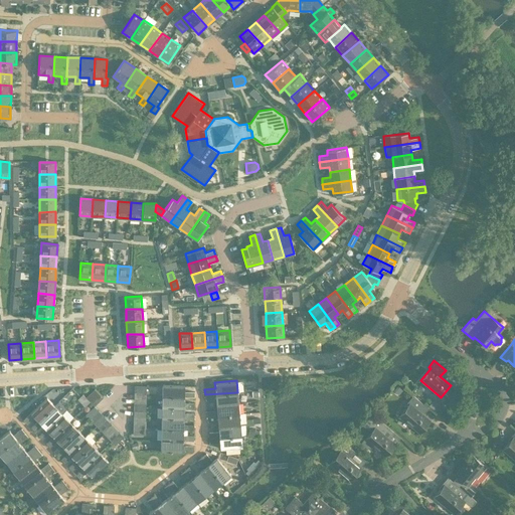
[(184,391),(184,385),(162,385),(162,396),(184,396),(184,397),(194,397),(194,392),(184,391)]
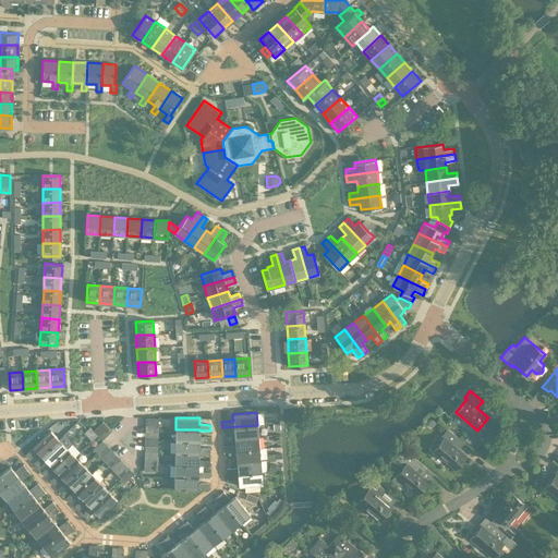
[(436,422),(431,417),(426,423),(433,427),(436,422)]
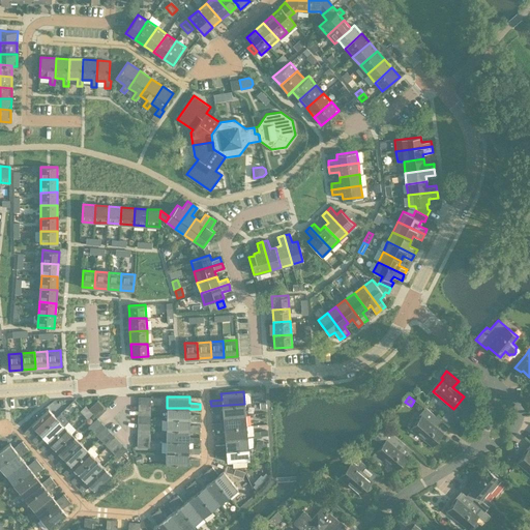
[(100,413),(106,409),(97,401),(93,405),(100,413)]
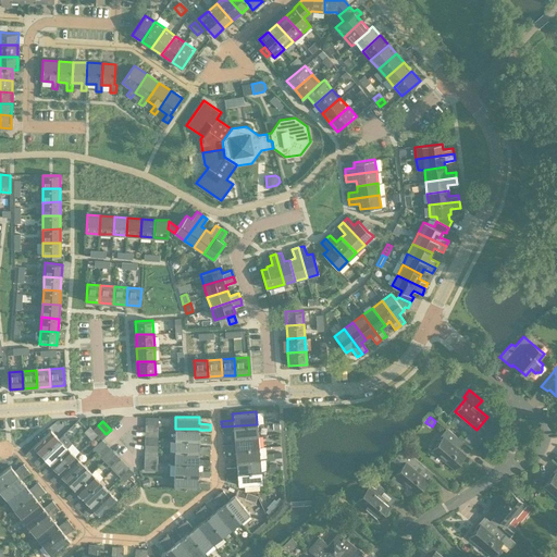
[(234,437),(258,435),(257,424),(222,426),(222,433),(234,432),(234,437)]
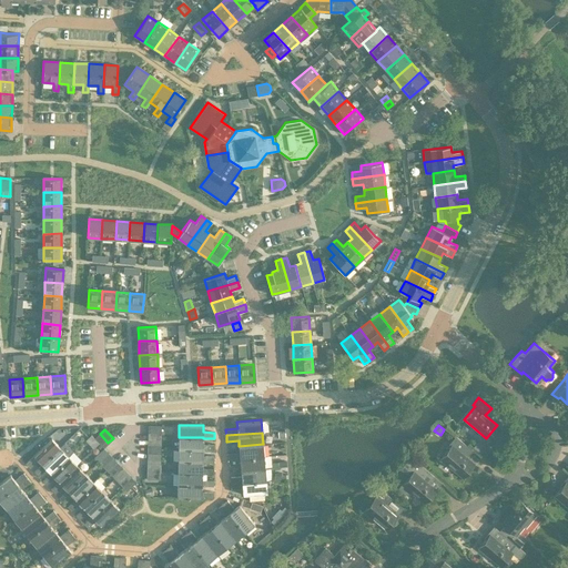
[(103,447),(108,443),(100,434),(94,438),(103,447)]
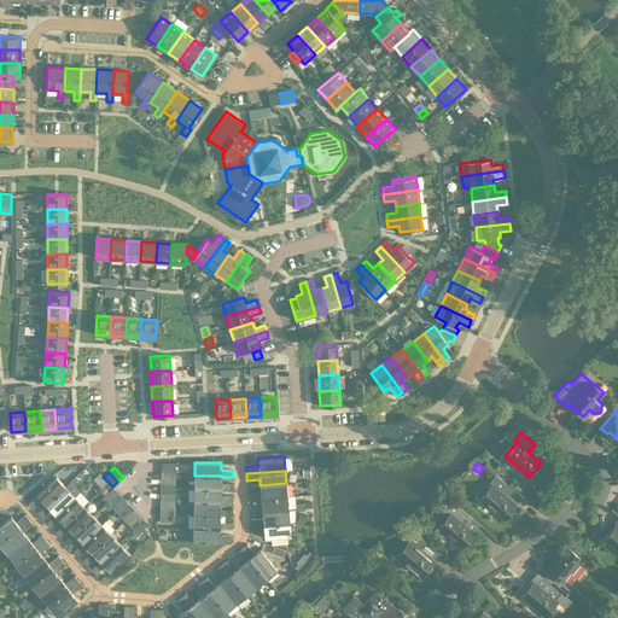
[(503,493),(509,485),(495,474),(489,482),(491,484),(479,499),(503,519),(516,505),(503,493)]
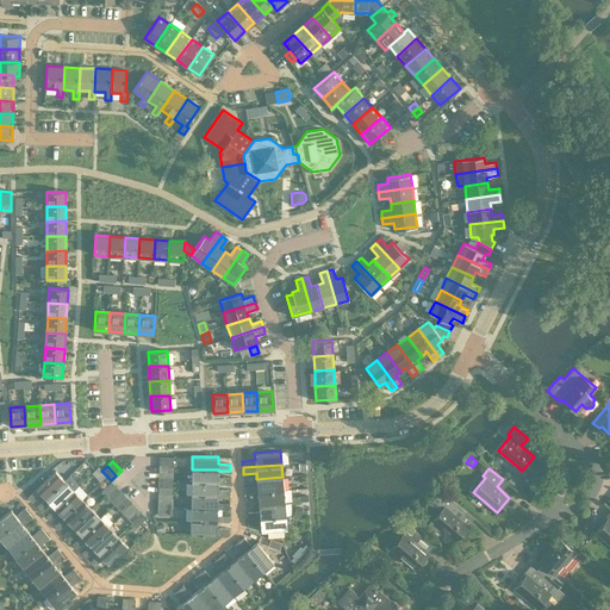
[(218,477),(218,471),(218,470),(192,470),(192,483),(218,483),(218,484),(230,484),(230,477),(218,477)]
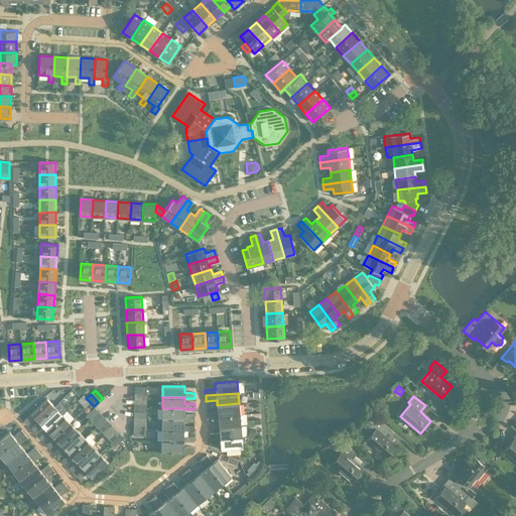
[(38,421),(54,406),(46,398),(30,413),(30,414),(23,421),(27,425),(34,417),(38,421)]
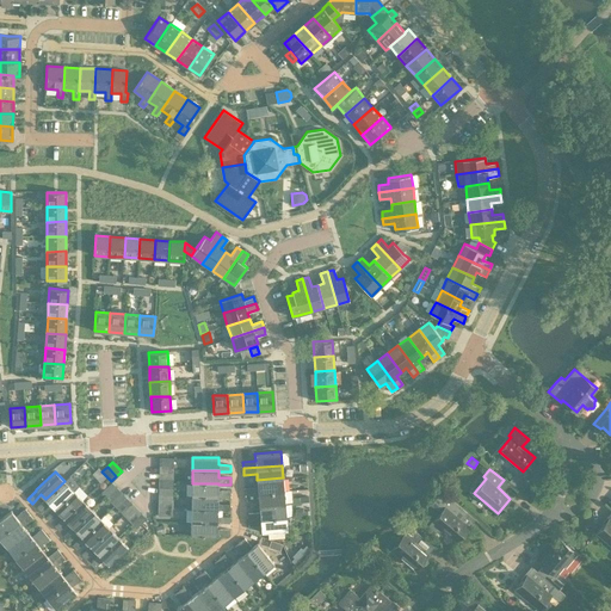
[(246,494),(284,491),(283,477),(257,480),(258,487),(245,488),(246,494)]
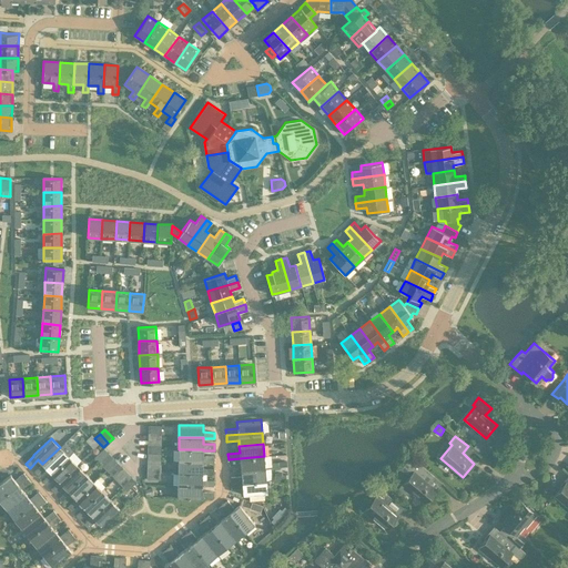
[(51,473),(69,456),(60,447),(42,464),(34,472),(38,476),(47,468),(50,473),(51,473)]
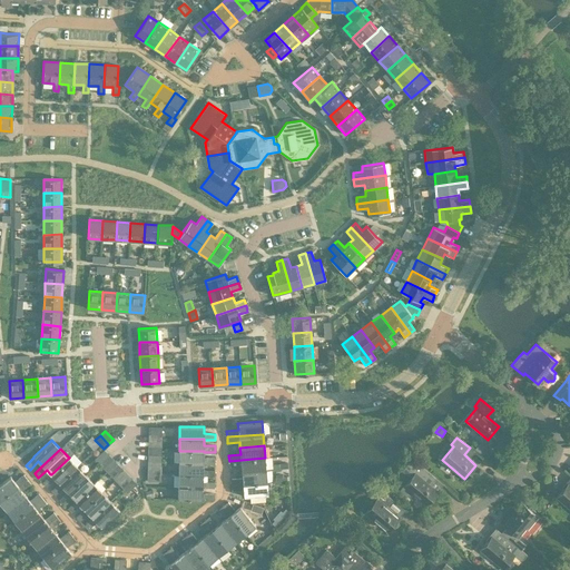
[(99,464),(108,455),(104,450),(95,459),(99,464)]
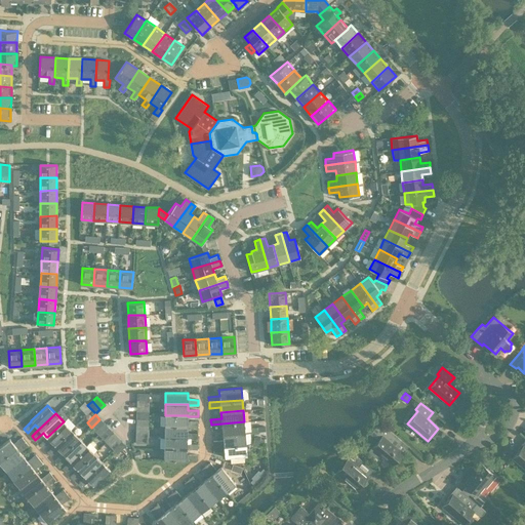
[(188,416),(188,415),(165,415),(165,426),(188,427),(198,428),(198,421),(188,421),(188,416)]
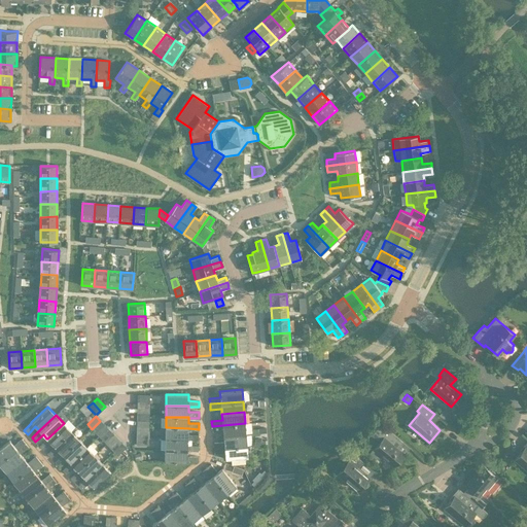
[(96,433),(104,425),(100,421),(92,429),(96,433)]
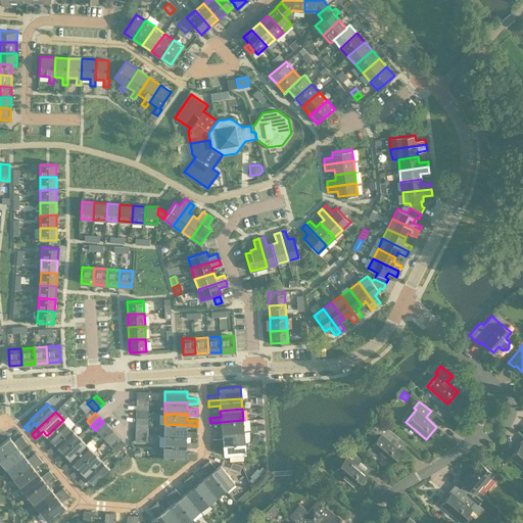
[(54,443),(70,428),(63,420),(47,435),(46,435),(39,442),(43,446),(50,439),(54,443)]
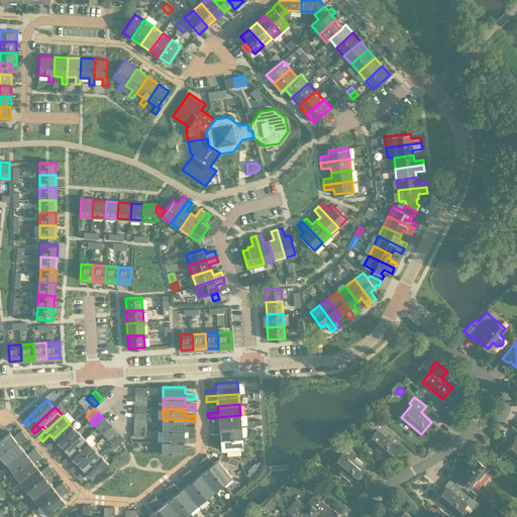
[(219,428),(241,426),(240,415),(208,418),(208,423),(219,422),(219,428)]
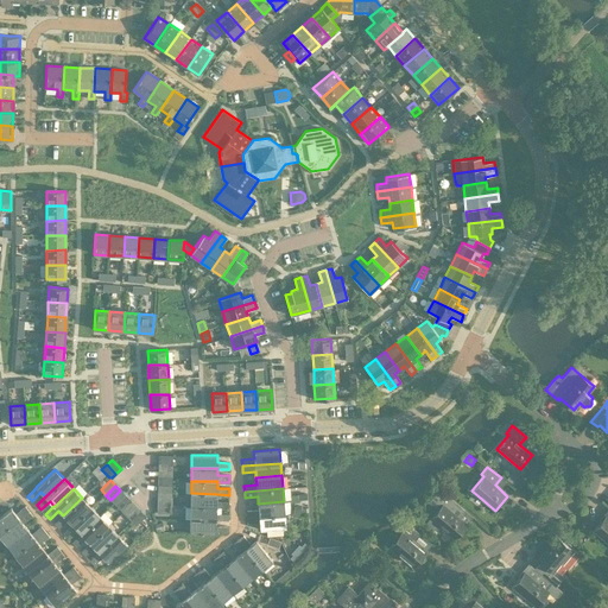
[(430,518),(426,521),(436,530),(439,526),(445,531),(441,537),(447,542),(451,536),(455,538),(467,524),(458,517),(464,510),(460,506),(439,488),(432,498),(429,501),(438,510),(431,518),(430,518)]
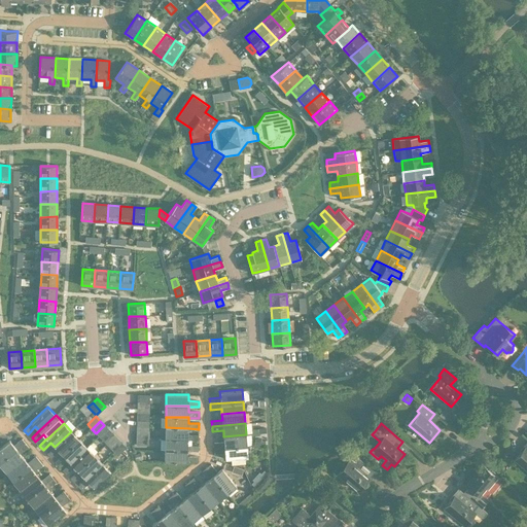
[(100,437),(109,429),(104,425),(96,433),(100,437)]
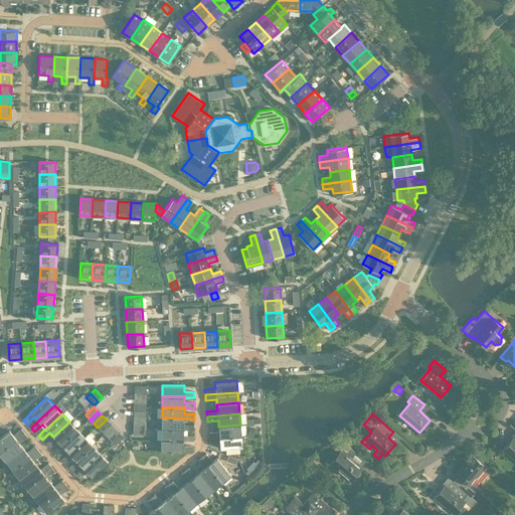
[(183,424),(184,418),(162,417),(161,428),(183,430),(193,430),(194,424),(183,424)]
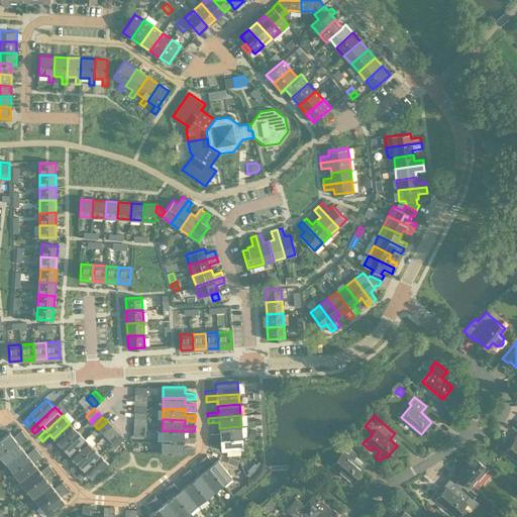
[(103,434),(111,426),(107,421),(98,429),(103,434)]
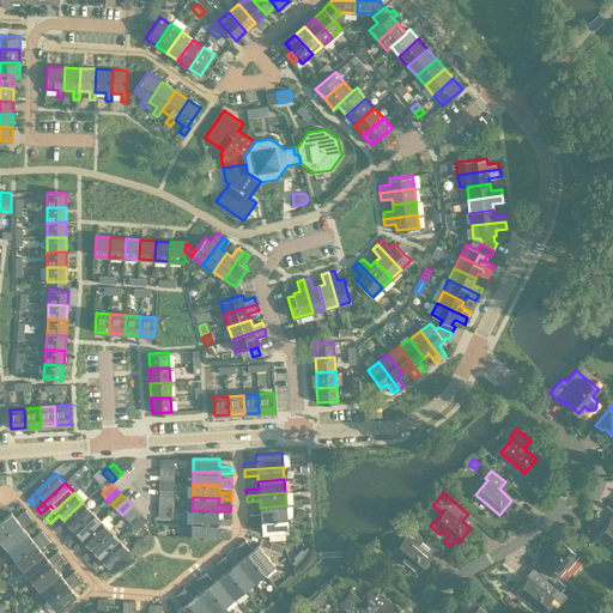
[(73,529),(92,511),(83,502),(64,520),(55,528),(59,533),(68,525),(72,529),(73,529)]
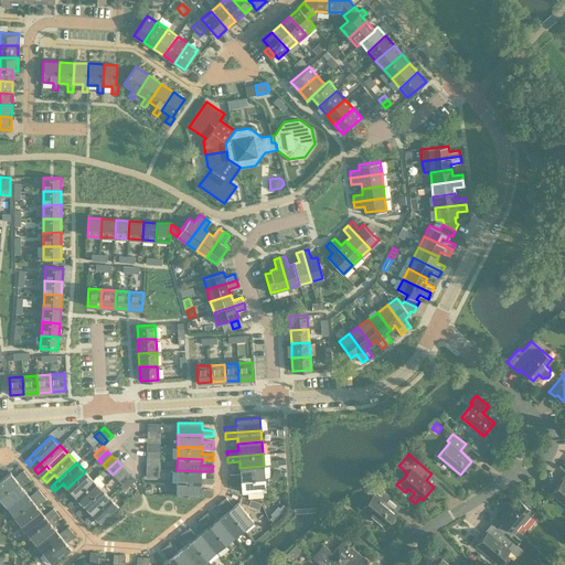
[(117,479),(126,470),(121,466),(113,475),(117,479)]
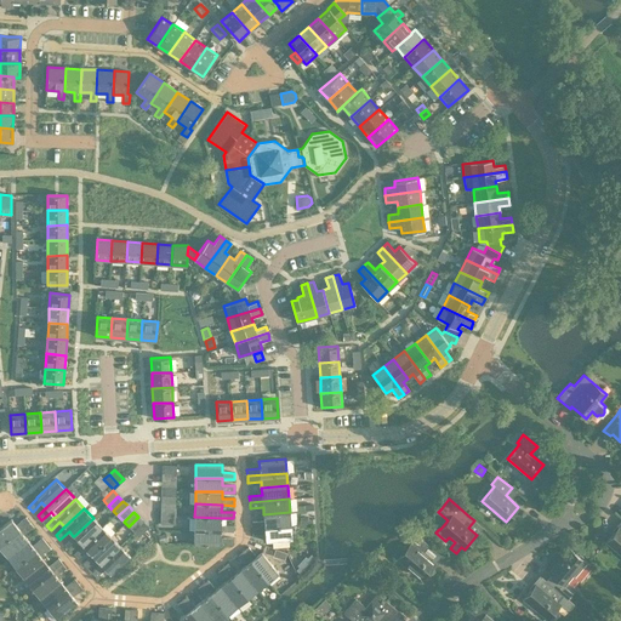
[(252,528),(291,524),(290,512),(263,514),(265,520),(251,522),(252,528)]
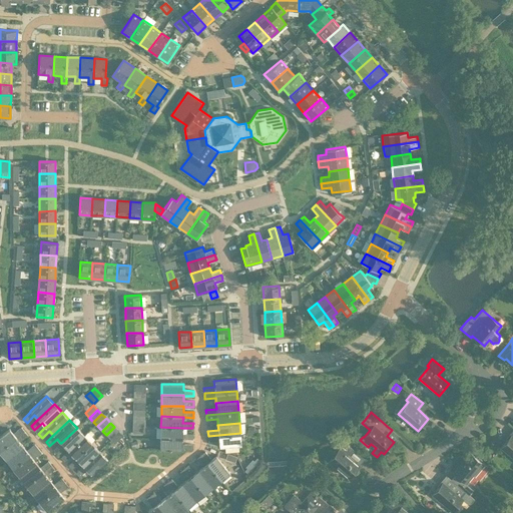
[(0,450),(24,431),(21,427),(13,433),(9,429),(0,436),(0,450)]
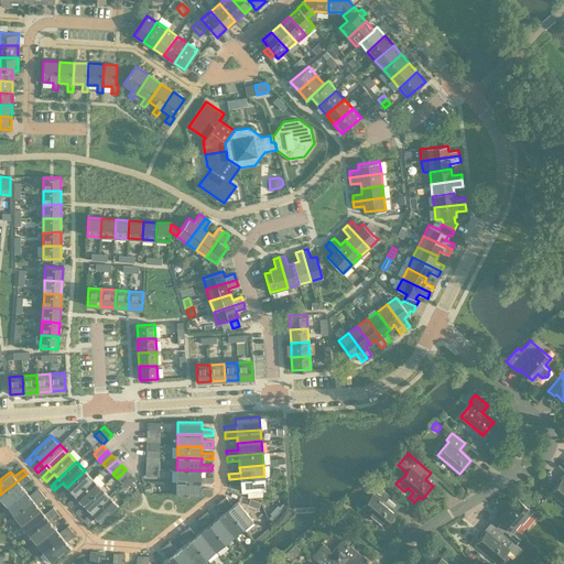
[(121,483),(130,474),(126,469),(117,478),(121,483)]
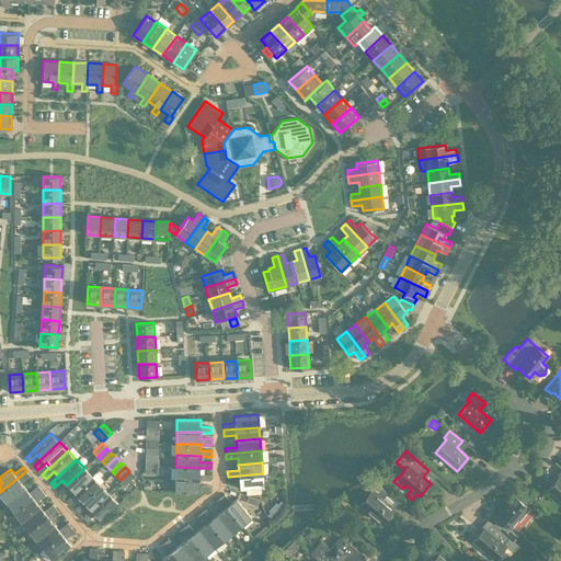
[(199,468),(175,467),(175,479),(199,480),(210,480),(210,474),(199,473),(199,468)]
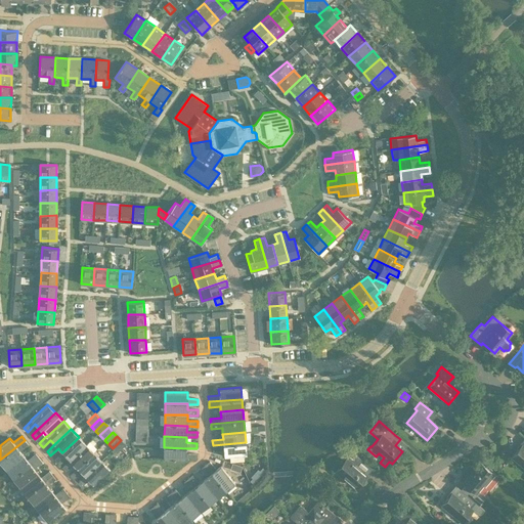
[(70,461),(86,444),(79,437),(62,452),(61,452),(54,460),(58,464),(66,456),(70,460),(70,461)]
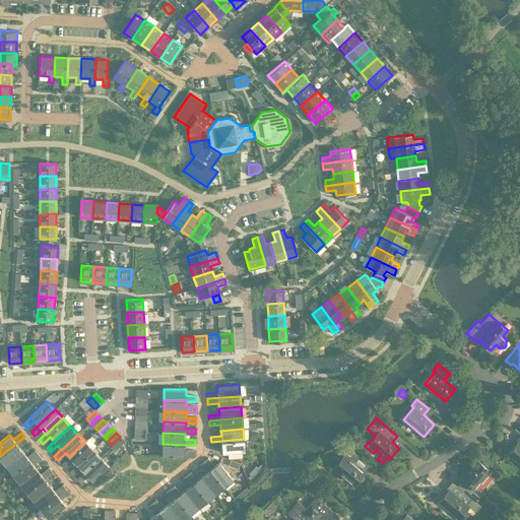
[(519,435),(516,440),(518,441),(508,453),(519,463),(519,435)]
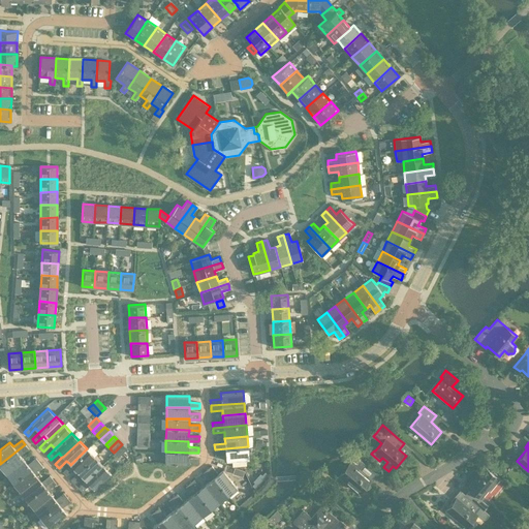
[(21,456),(29,448),(25,444),(0,464),(0,466),(6,474),(24,460),(21,456)]
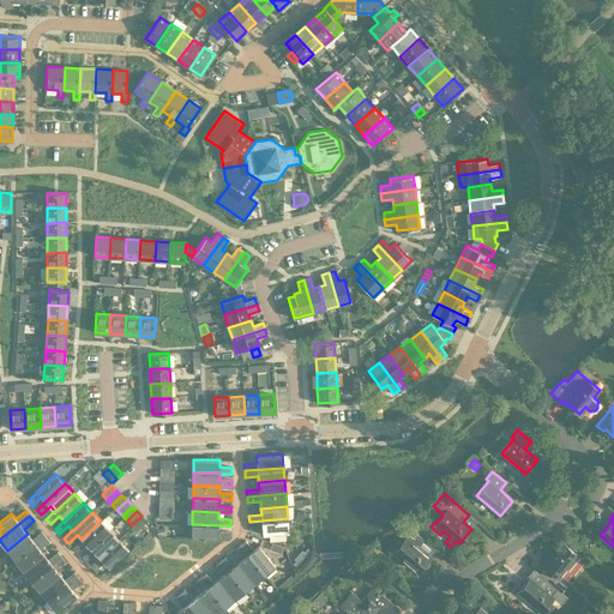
[(137,531),(146,522),(142,516),(132,525),(137,531)]
